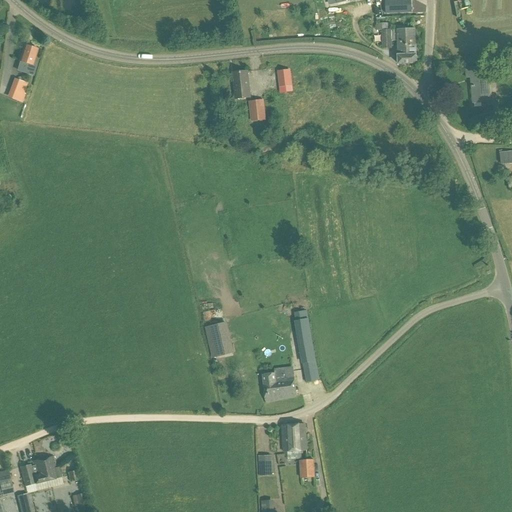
[(412,13),(411,0),(388,0),(385,0),(386,14),(412,13)]
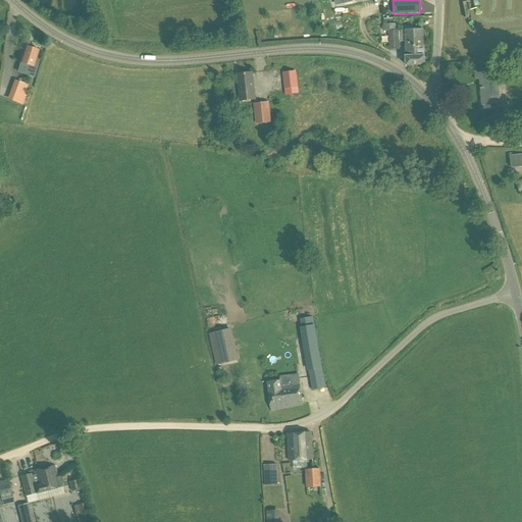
[(383,24),(383,32),(387,32),(388,51),(400,52),(400,43),(405,42),(406,57),(407,65),(425,65),(424,56),(425,56),(423,30),(395,32),(394,24),(383,24)]
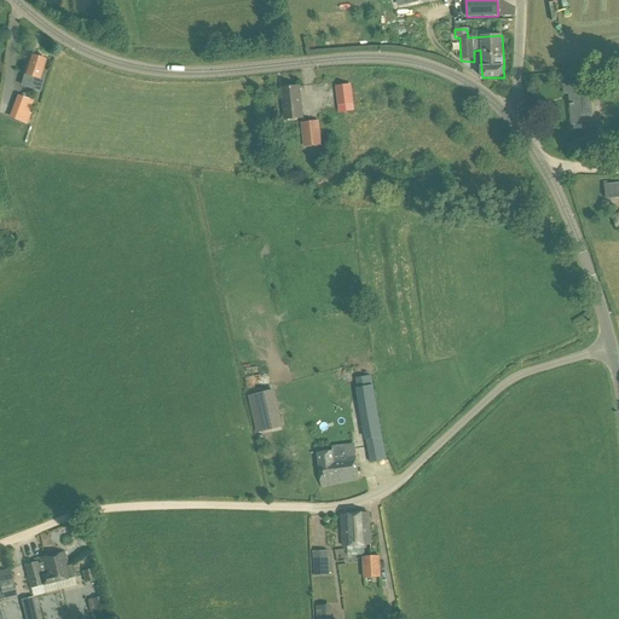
[(44,75),(41,74),(45,61),(29,56),(24,74),(28,75),(24,87),(39,91),(44,75)]
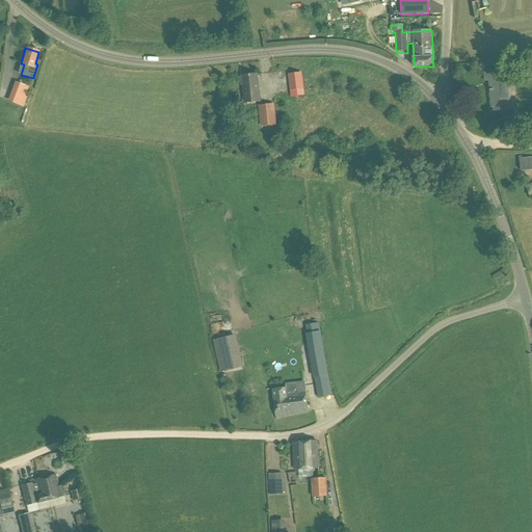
[(484,72),(485,81),(491,80),(493,89),(490,89),(491,108),(509,106),(506,70),(484,72)]
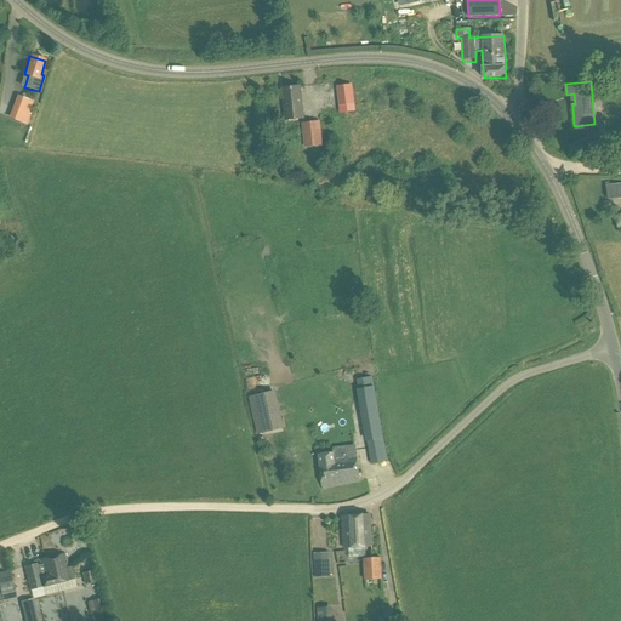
[(337,86),(340,103),(353,102),(352,85),(337,86)]
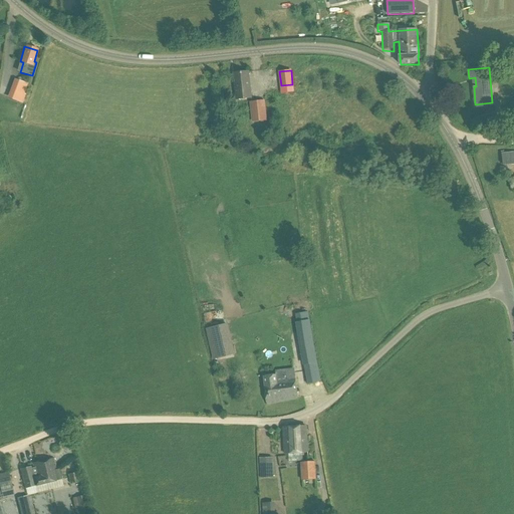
[(234,73),(237,99),(251,98),(248,72),(234,73)]
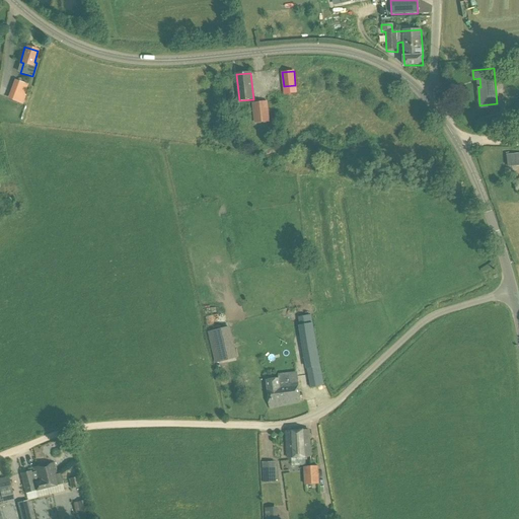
[(11,90),(23,95),(27,84),(15,80),(11,90)]
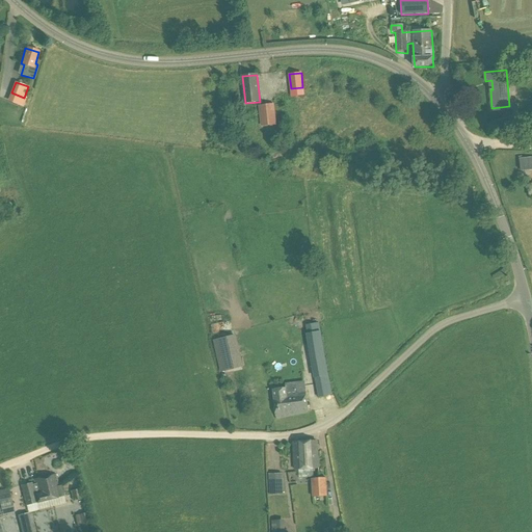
[(272,105),(260,106),(262,127),(274,125),(272,105)]
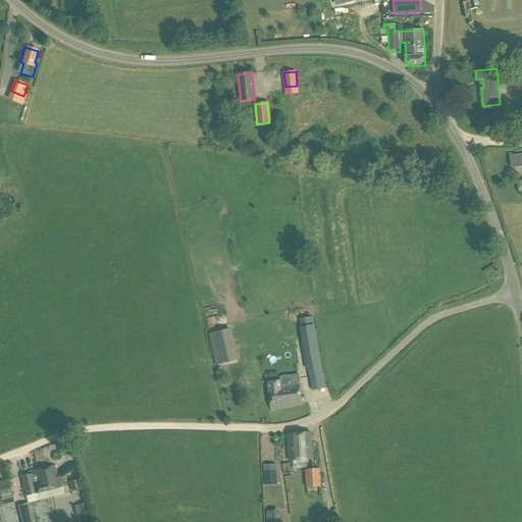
[(521,155),(510,157),(508,157),(509,168),(511,168),(521,166),(521,155)]
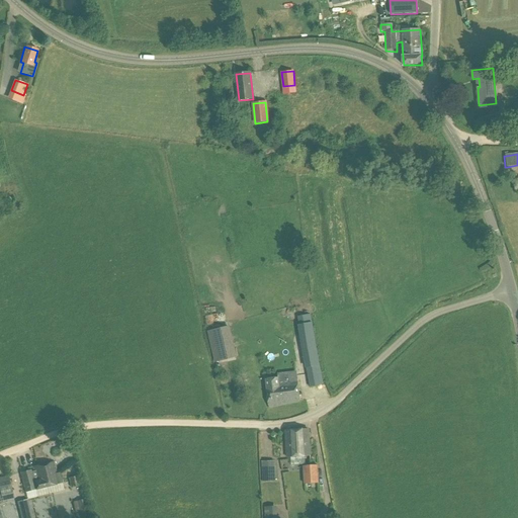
[(297,318),(310,386),(324,384),(311,315),(297,318)]
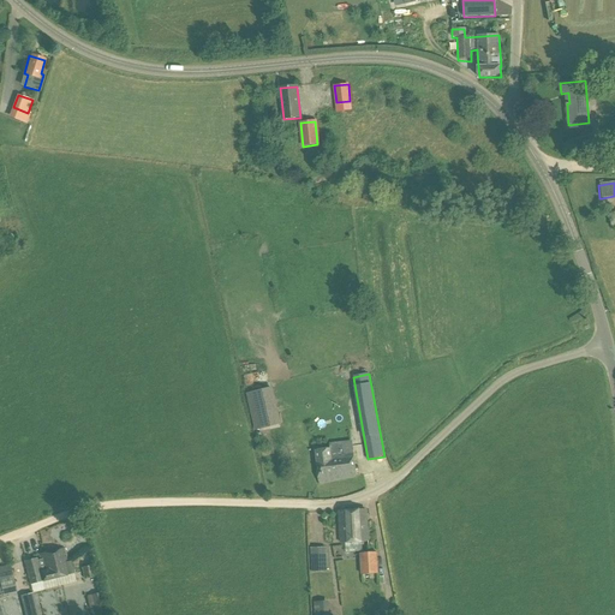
[(254,404),(261,427),(290,417),(285,402),(269,408),(266,400),(254,404)]
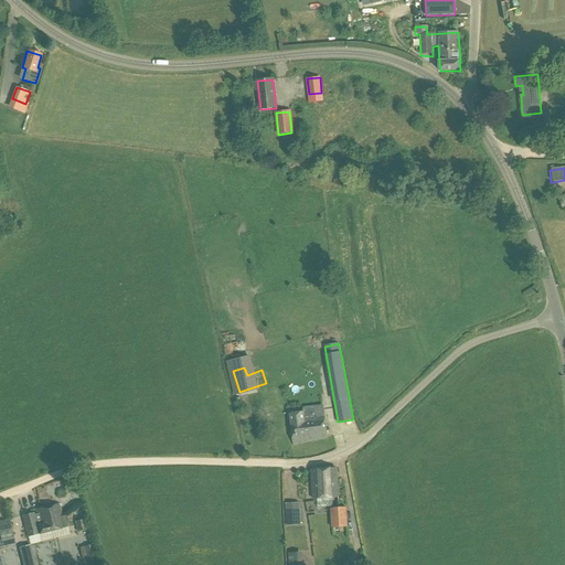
[(323,380),(313,381),(319,412),(329,409),(323,380)]
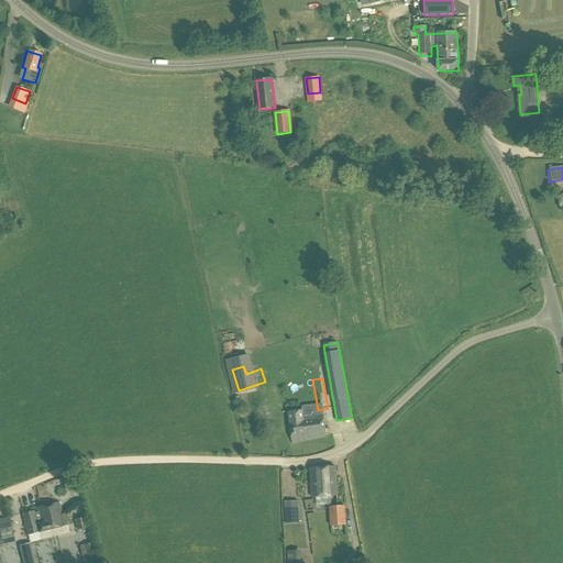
[(272,389),(273,399),(283,398),(282,388),(272,389)]
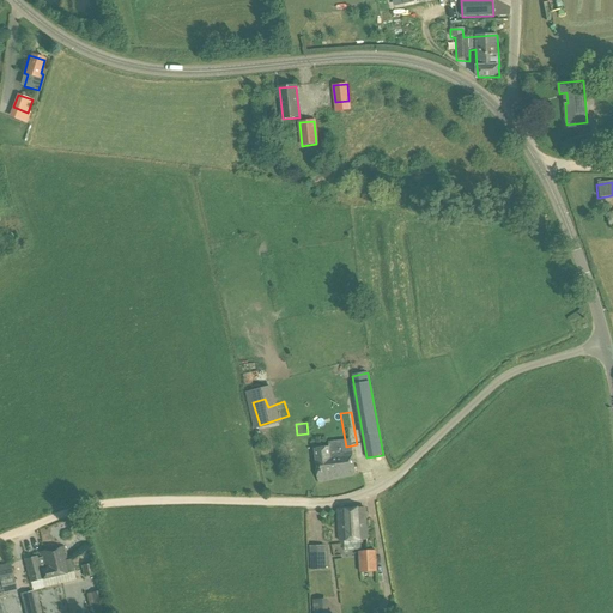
[(315,450),(319,481),(354,475),(352,449),(331,453),(329,448),(315,450)]
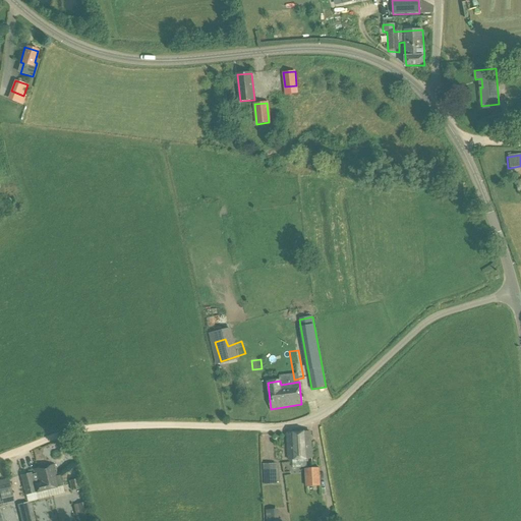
[(288,433),(289,460),(312,458),(310,432),(288,433)]
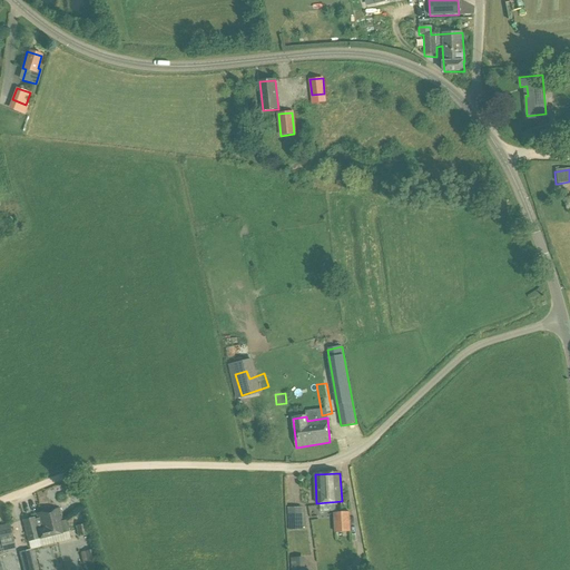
[(36,520),(41,539),(68,531),(66,521),(64,521),(60,509),(36,514),(38,520),(36,520)]
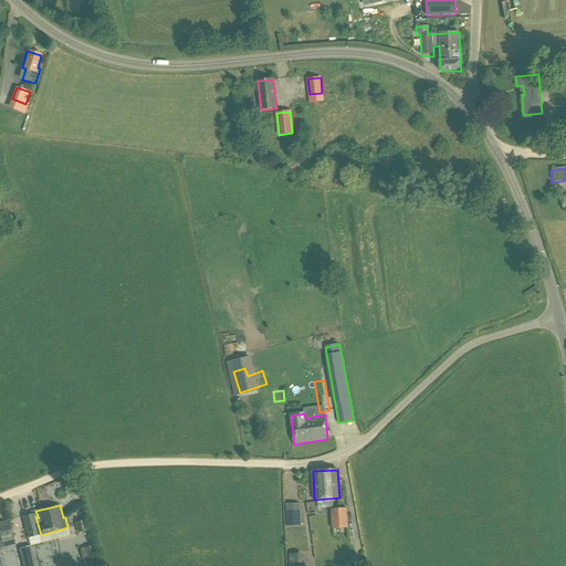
[(332,510),(333,528),(348,527),(347,509),(332,510)]
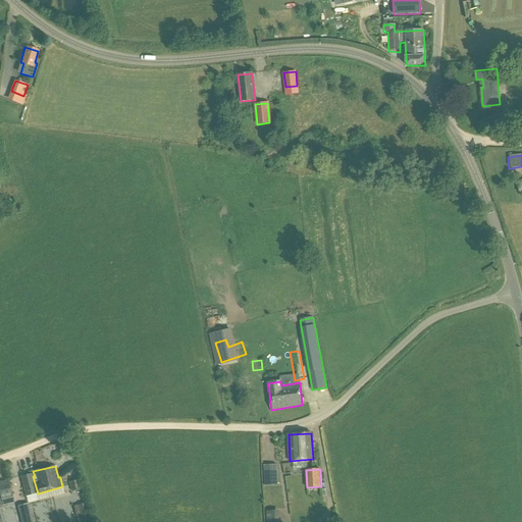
[(38,493),(33,476),(32,476),(31,474),(21,476),(25,497),(38,493)]
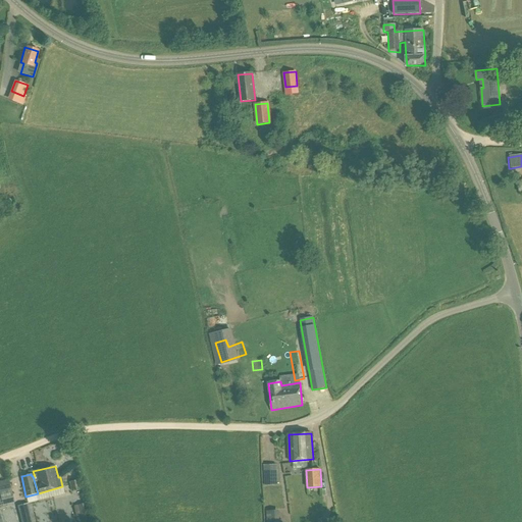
[(0,481),(0,491),(11,489),(8,480),(0,481)]
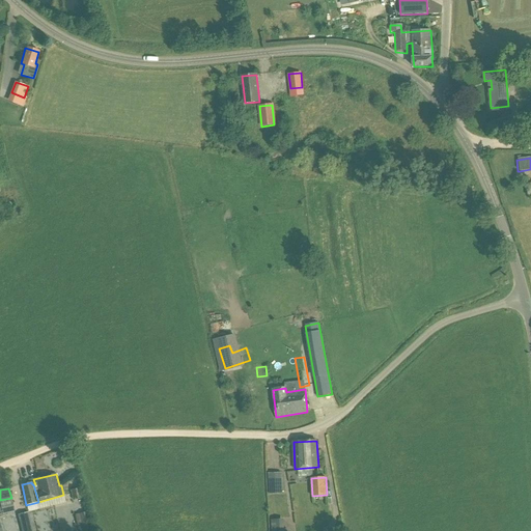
[(80,488),(71,491),(73,500),(82,498),(80,488)]
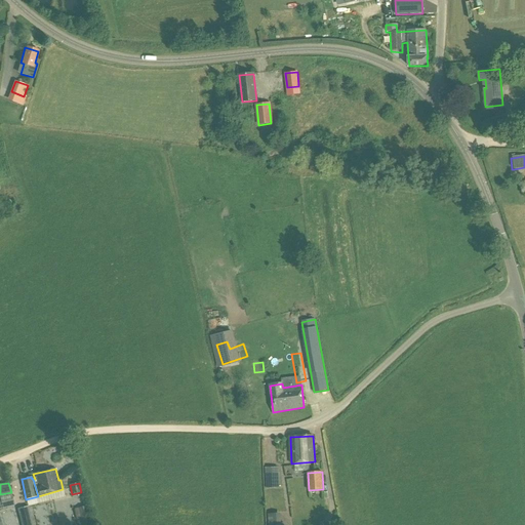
[(0,497),(0,498),(2,508),(14,505),(11,494),(0,497)]
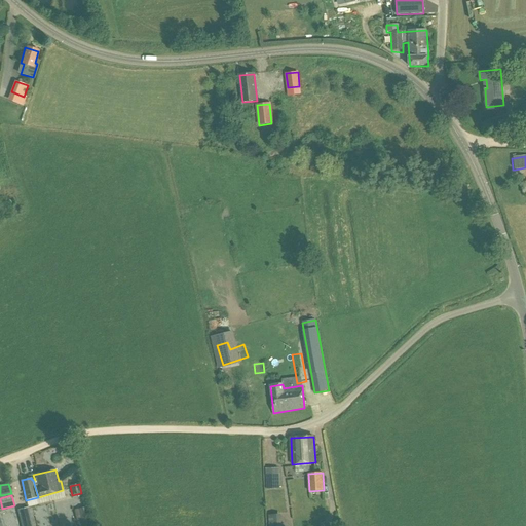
[(78,509),(82,525),(90,525),(87,506),(78,509)]
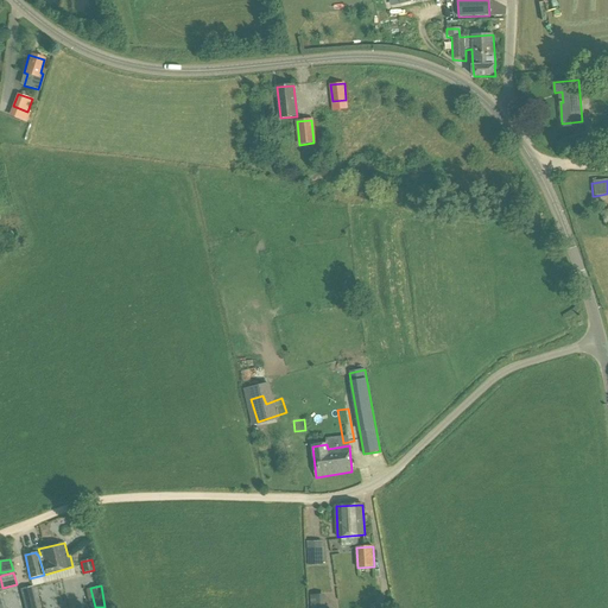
[(37,607),(32,587),(20,589),(25,607),(37,607)]
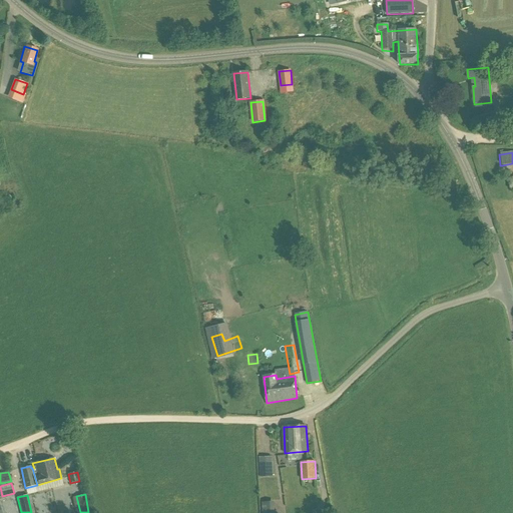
[(18,512),(16,499),(5,501),(7,512),(18,512)]
